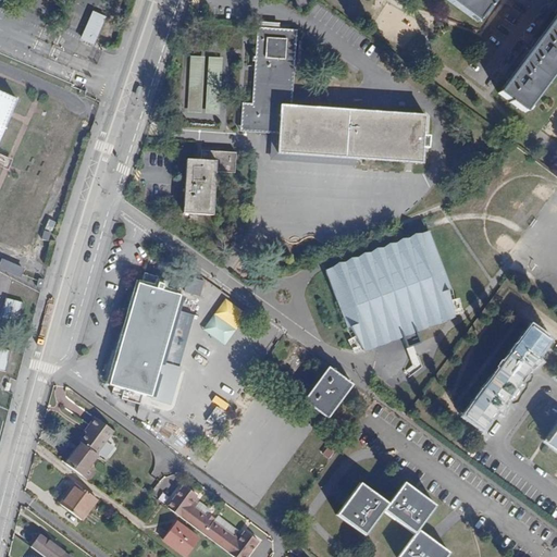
[(101,0),(97,10),(108,14),(113,0),(101,0)]
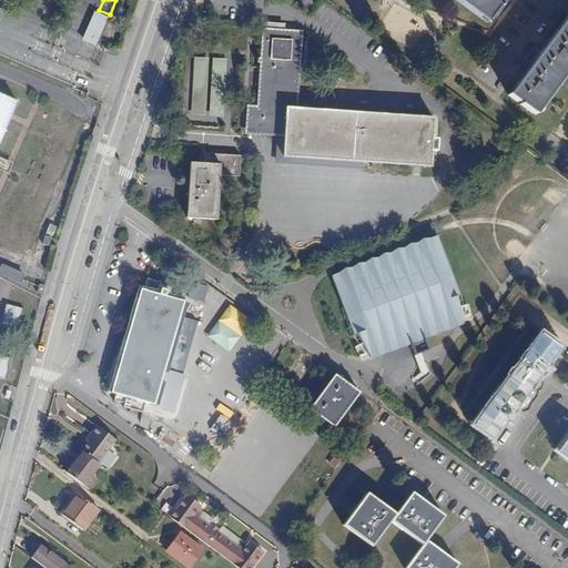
[(455,0),(486,23),(504,0),(455,0)]
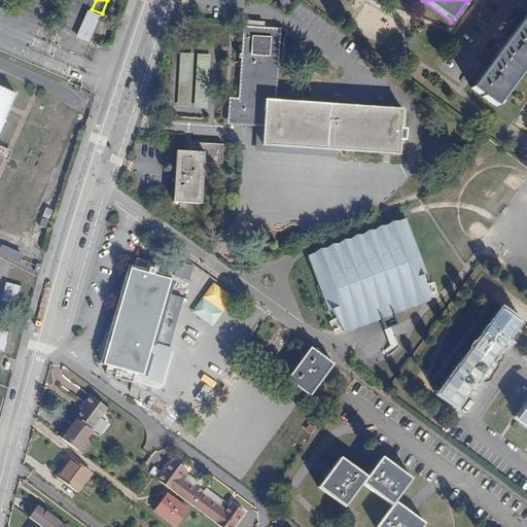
[(76,37),(89,42),(100,16),(88,11),(76,37)]
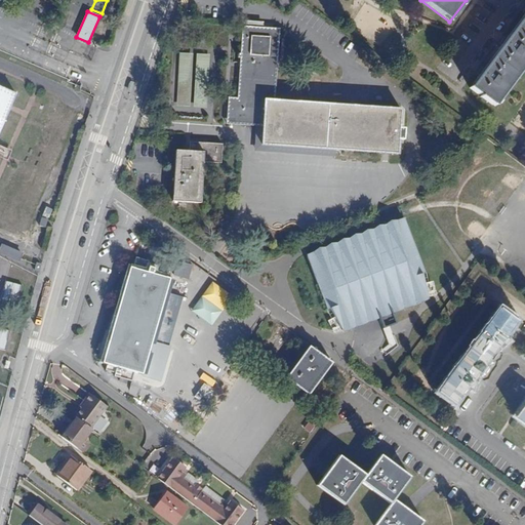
[(524,13),(470,88),(494,107),(524,66),(524,13)]
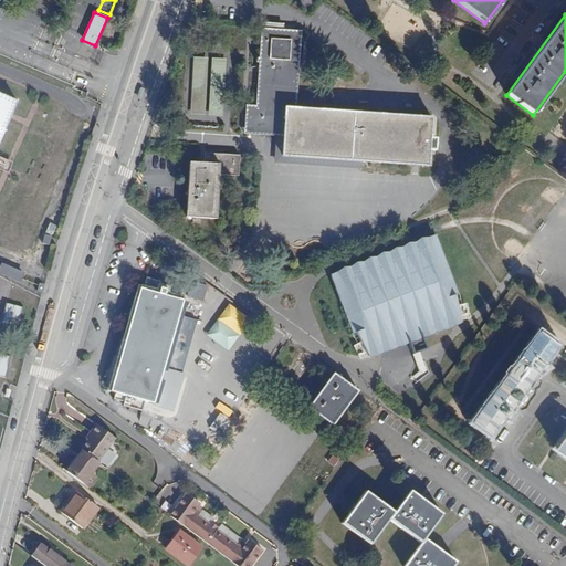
[(430,167),(433,116),(296,107),(302,30),(261,28),(255,105),(247,104),(244,126),(244,134),(283,136),(281,156),(430,167)]
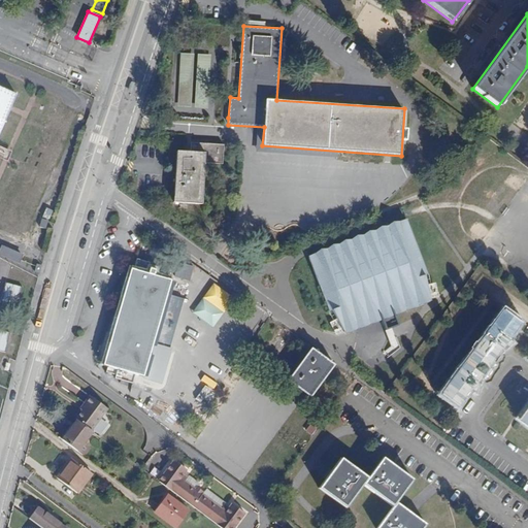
[(177,107),(191,108),(195,53),(180,52),(177,107)]
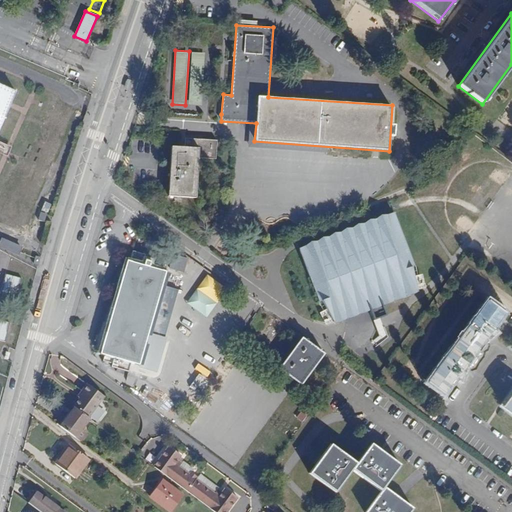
[(188,105),(202,106),(205,52),(191,51),(188,105)]
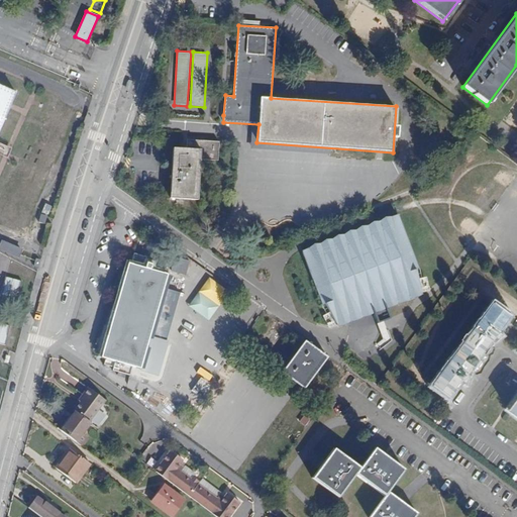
[(0,126),(15,93),(0,86),(0,126)]
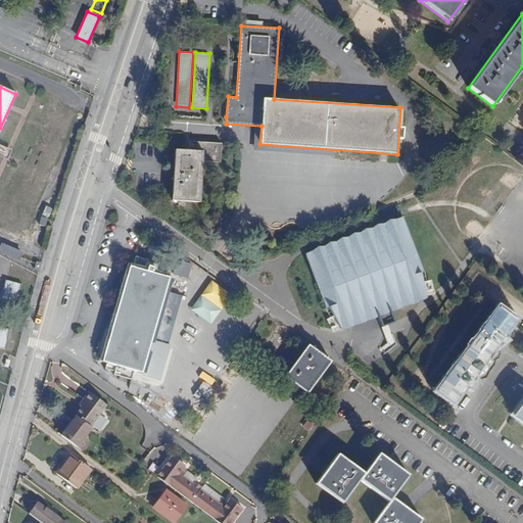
[(202,161),(221,162),(222,144),(189,141),(188,151),(175,149),(172,200),(200,202),(202,161)]
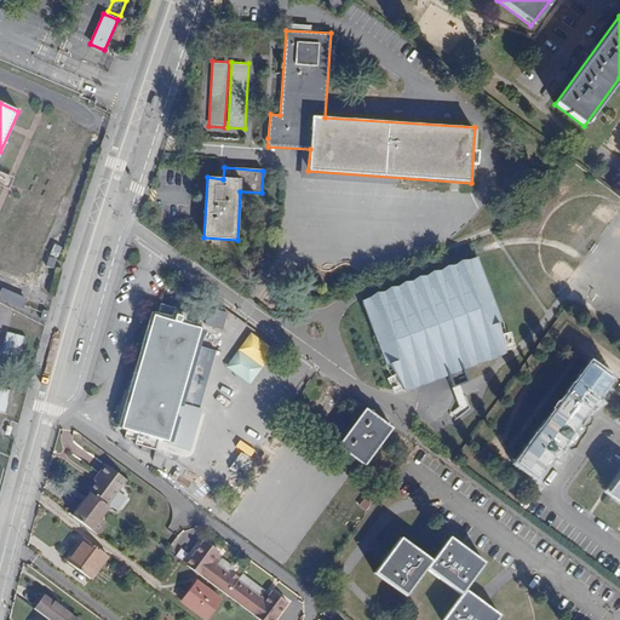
[(55,269),(63,247),(55,244),(46,265),(55,269)]
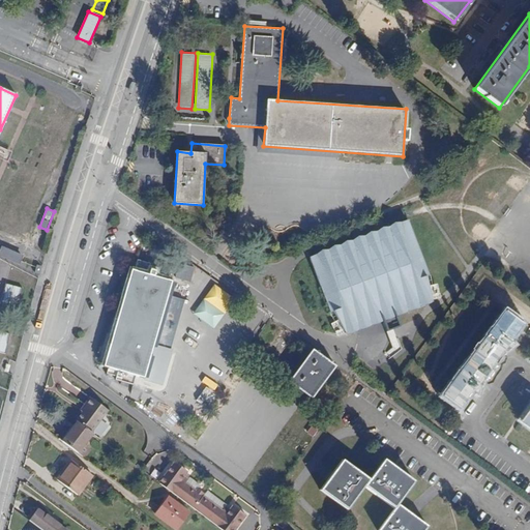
[(333,311),(347,335),(387,320),(432,302),(425,275),(428,275),(407,221),(310,258),(330,312),(333,311)]
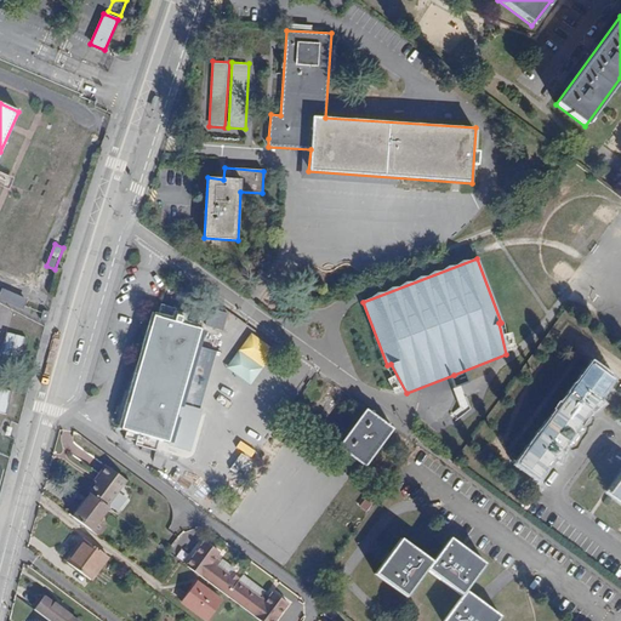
[(3,289),(0,295),(0,302),(22,312),(28,300),(3,289)]
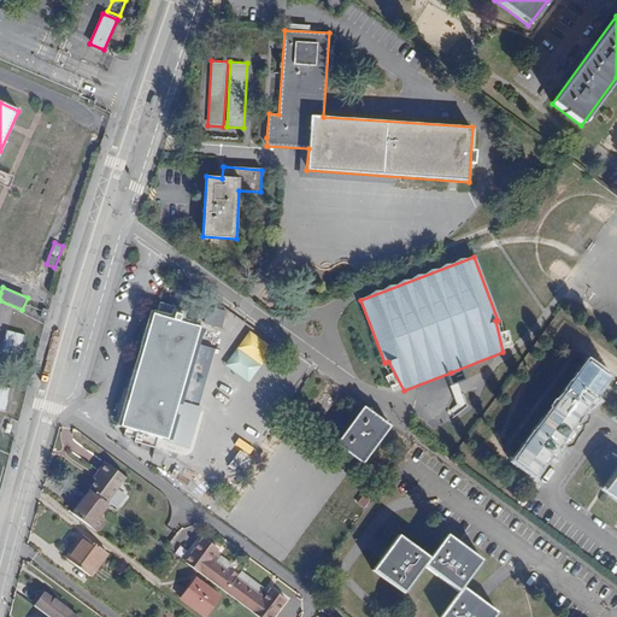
[(191,409),(198,411),(215,350),(195,344),(200,329),(180,323),(183,311),(175,309),(160,305),(157,316),(153,316),(121,427),(180,444),(191,409)]
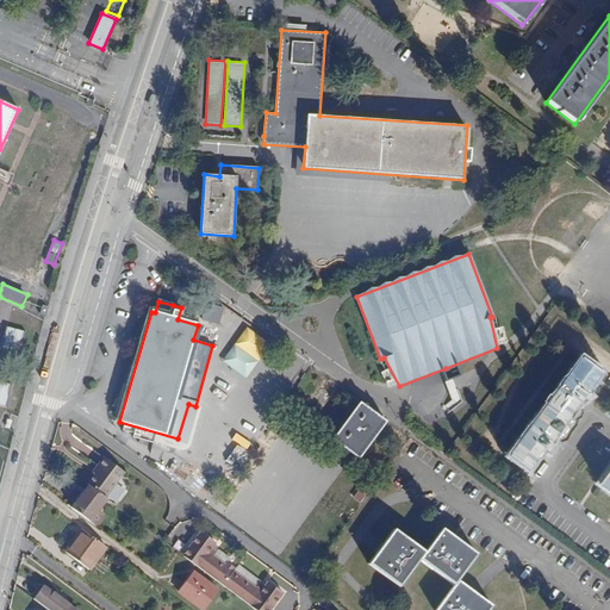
[(20,354),(26,331),(7,327),(1,350),(20,354)]
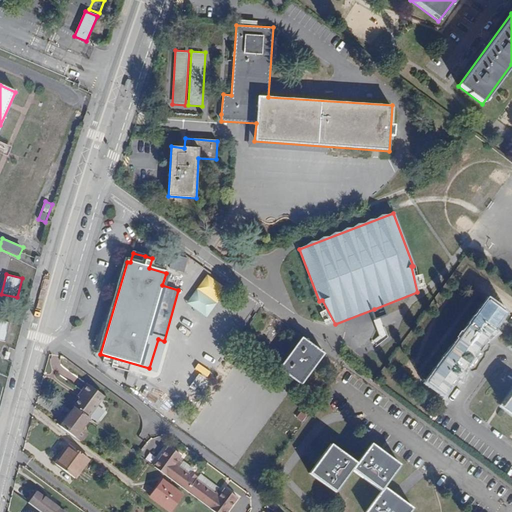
[(466,371),(463,369),(485,339),(488,341),(496,335),(491,331),(505,313),(488,301),(427,382),(443,395),(457,377),(462,380),(466,371)]
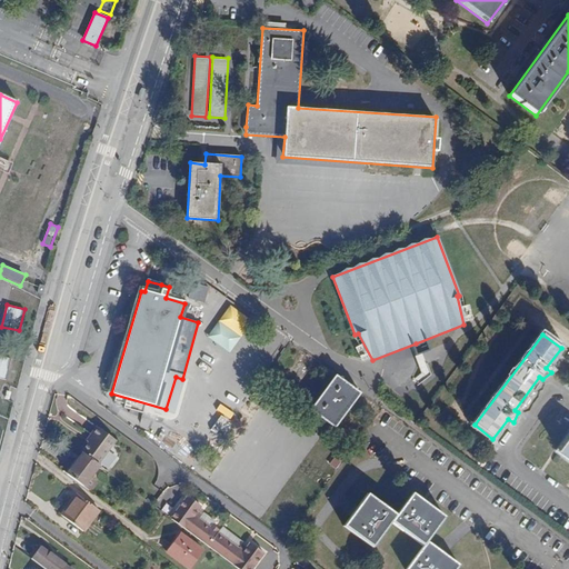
[(0,355),(0,377),(7,379),(11,358),(0,355)]
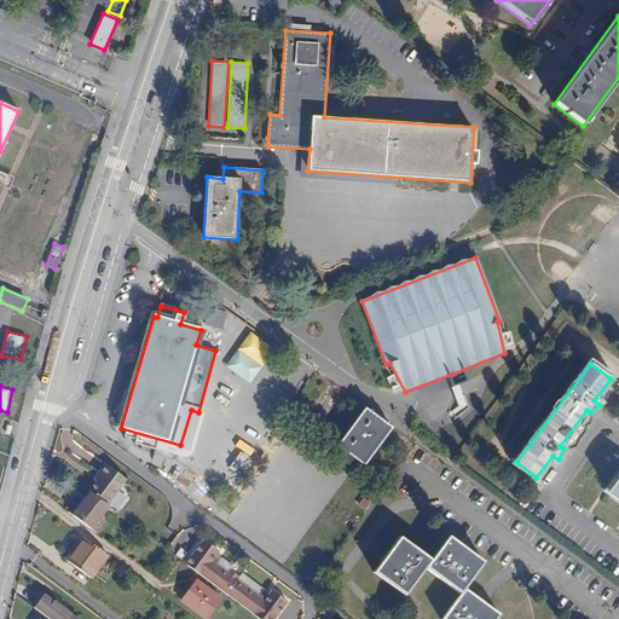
[(364,466),(392,428),(364,408),(337,446),(364,466)]
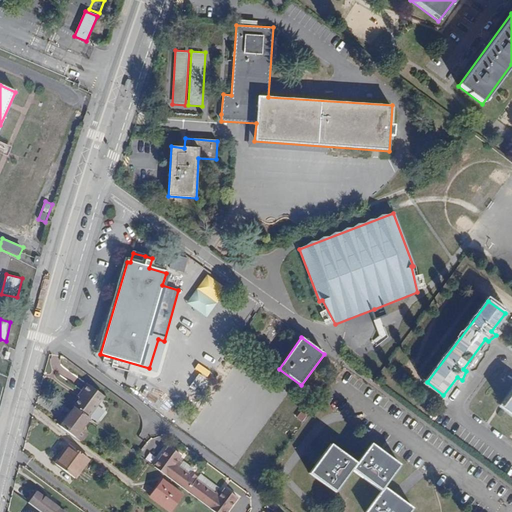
[(74,408),(88,418),(103,397),(85,384),(80,391),(83,393),(78,399),(72,407),(74,408)]
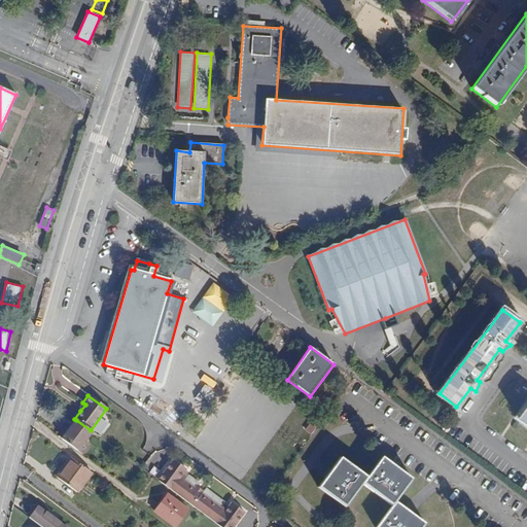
[(89,448),(83,444),(92,431),(91,430),(76,420),(62,440),(83,455),(89,448)]
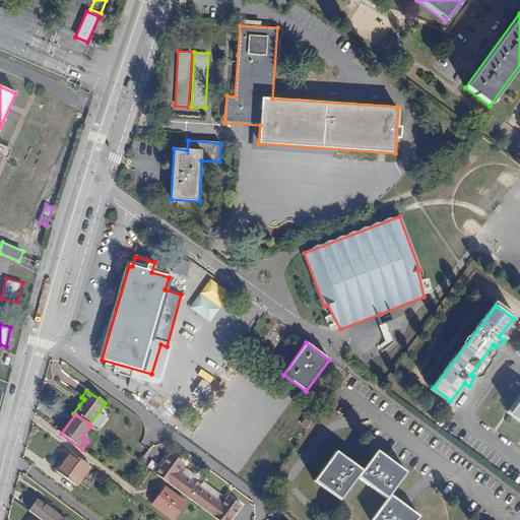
[(55,470),(59,473),(74,453),(70,451),(55,470)]
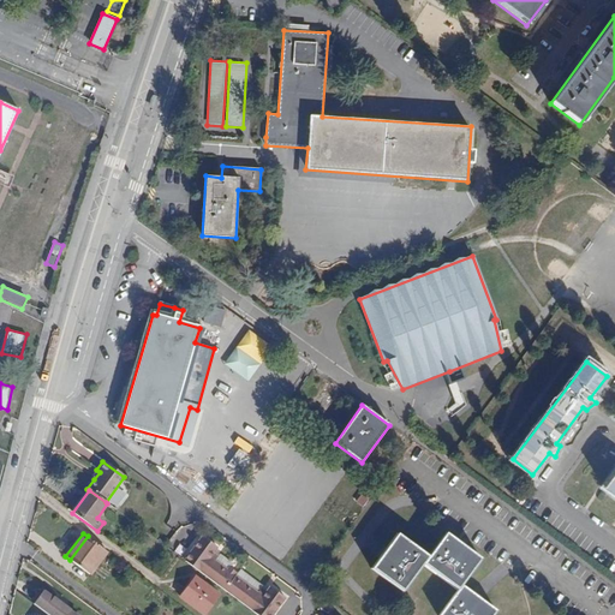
[(372,568),(404,591),(424,565),(459,590),(439,614),(493,614),(496,610),(461,585),(469,577),(434,550),(429,556),(398,533),(372,568)]
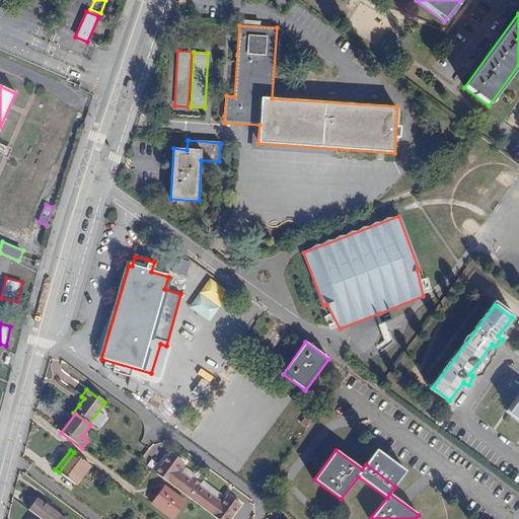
[(395,487),(405,471),(376,450),(366,464),(395,487)]
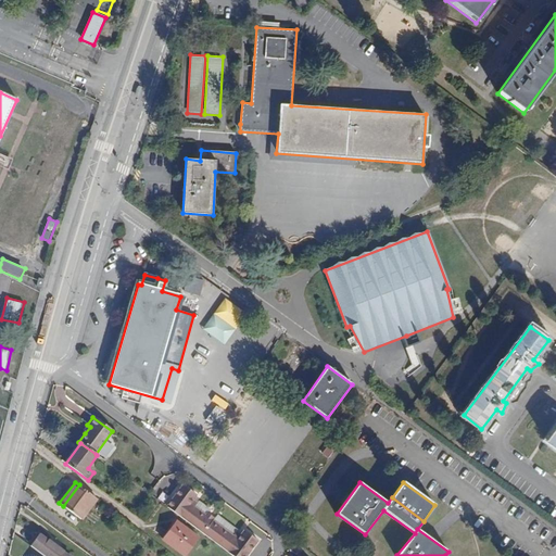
[(63,506),(83,520),(99,500),(79,484),(63,506)]
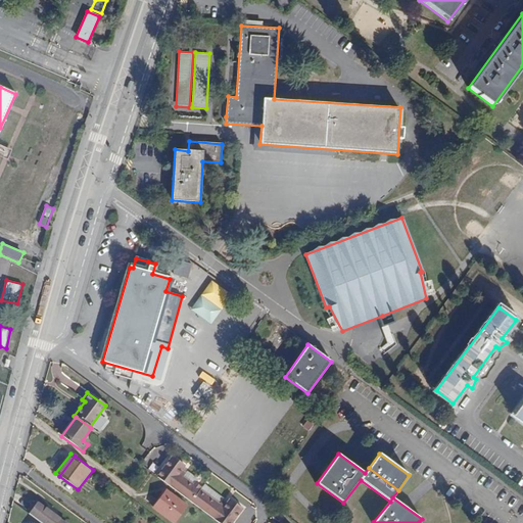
[(229,500),(223,508),(178,474),(184,466),(171,457),(156,476),(219,522),(230,522),(241,509),(229,500)]
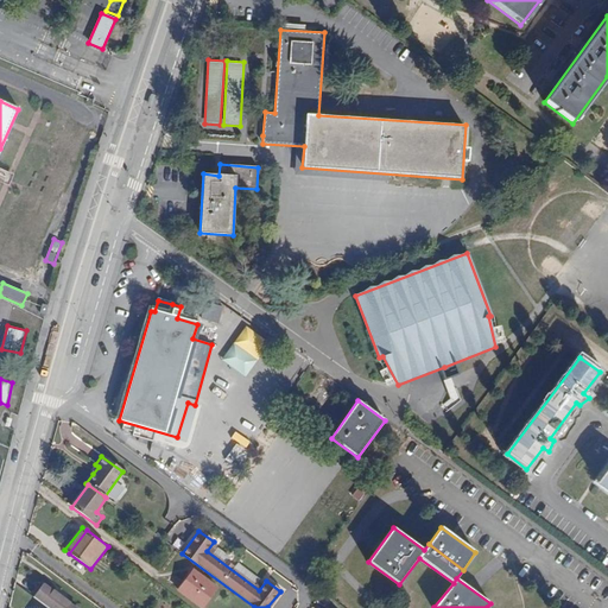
[(178,590),(201,607),(219,587),(194,569),(178,590)]
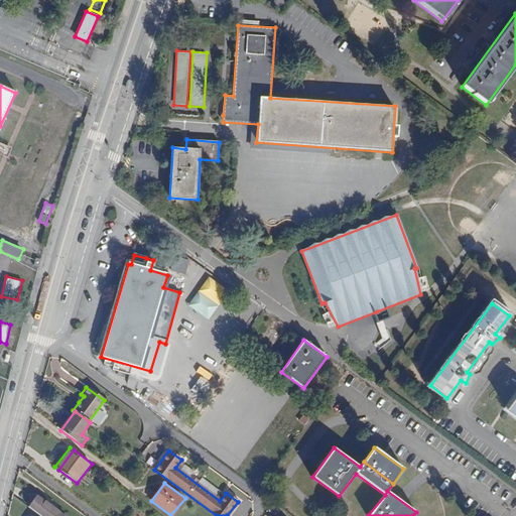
[(67,515),(38,495),(30,506),(43,515),(67,515)]
